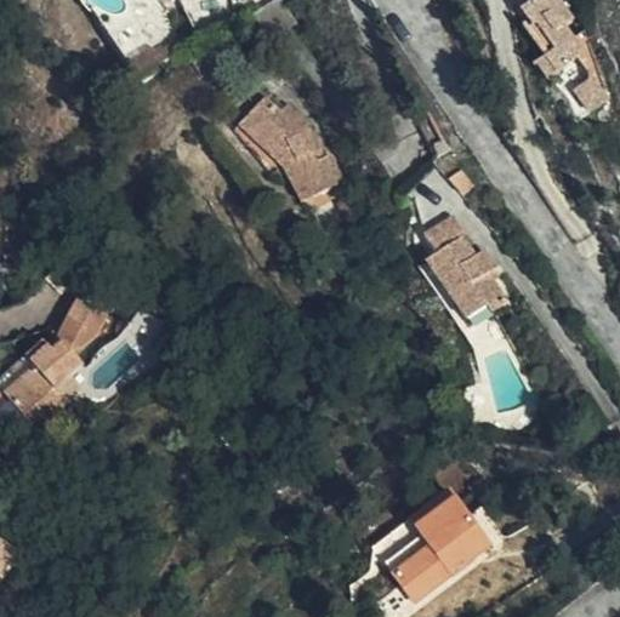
[(590,109),(606,97),(582,29),(573,36),(564,24),(570,17),(556,0),(530,0),(519,9),(533,27),(525,32),(544,55),(535,61),(547,78),(575,57),(586,72),(585,80),(574,90),(590,109)]
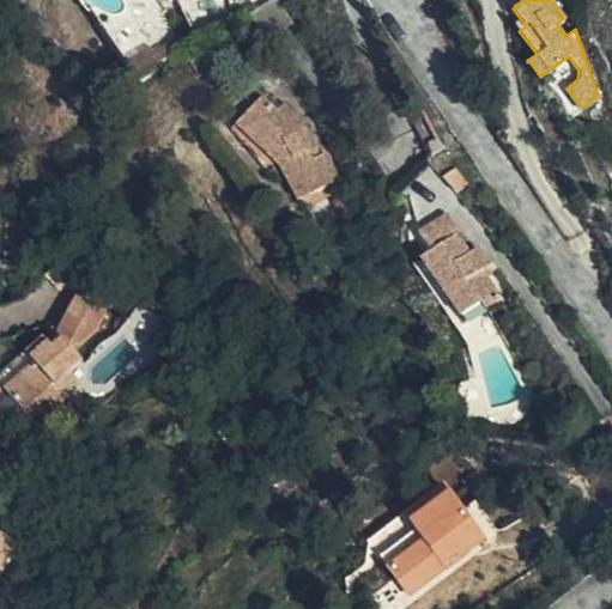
[(262,95),(235,122),(278,163),(280,164),(297,198),(338,176),(325,150),(321,152),(313,157),(297,129),(306,125),(284,102),(276,108),(262,95)]
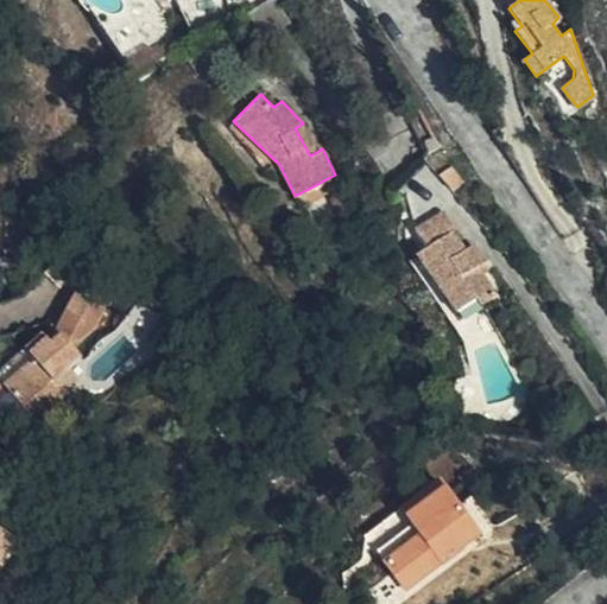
[(409,113),(424,141),(432,137),(417,108),(409,113)]
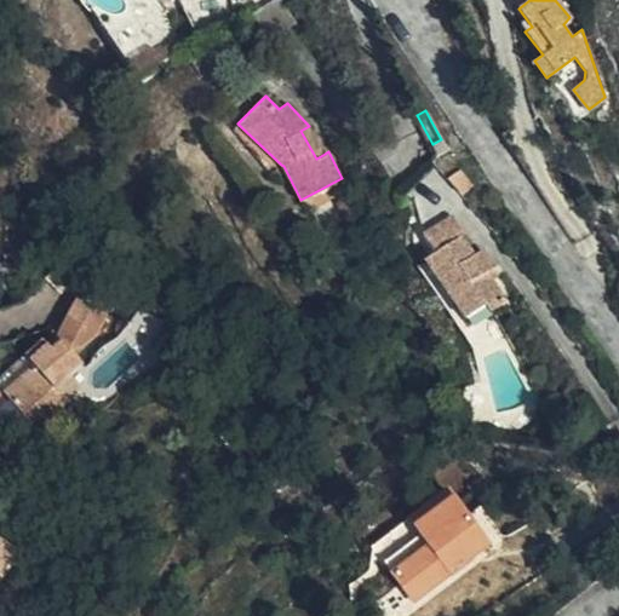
[(281,165),(238,124),(231,128),(271,172),(281,165)]
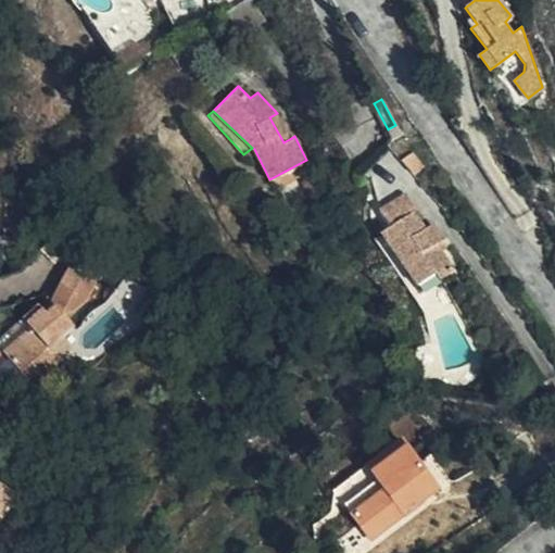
[(291,138),(277,113),(269,117),(284,142),(291,138)]
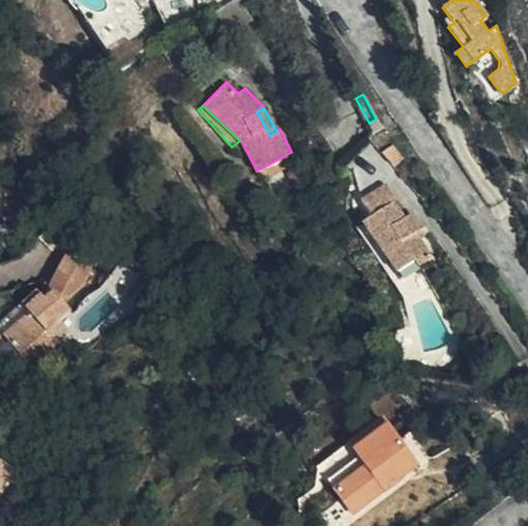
[(381,128),(380,126),(376,119),(369,123),(373,132),(381,128)]
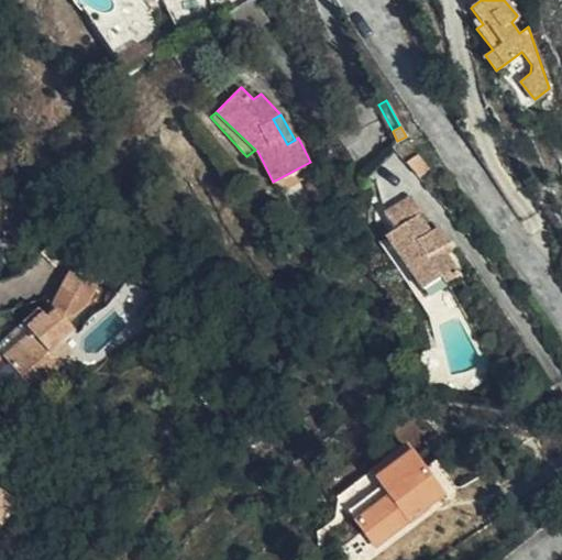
[(427,168),(417,153),(407,160),(417,176),(427,168)]
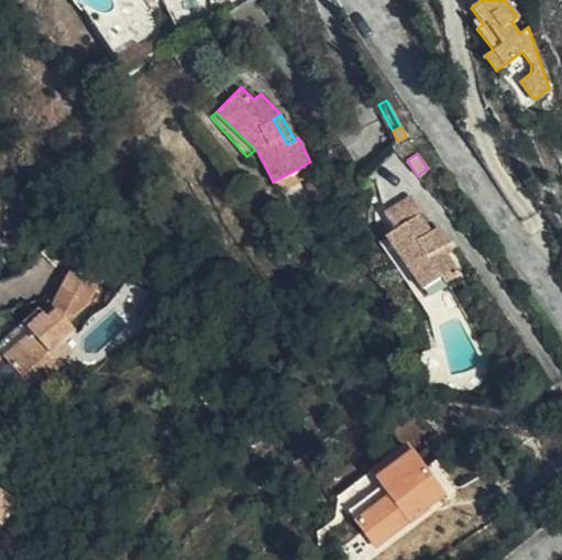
[(324,196),(317,178),(308,182),(316,199),(324,196)]
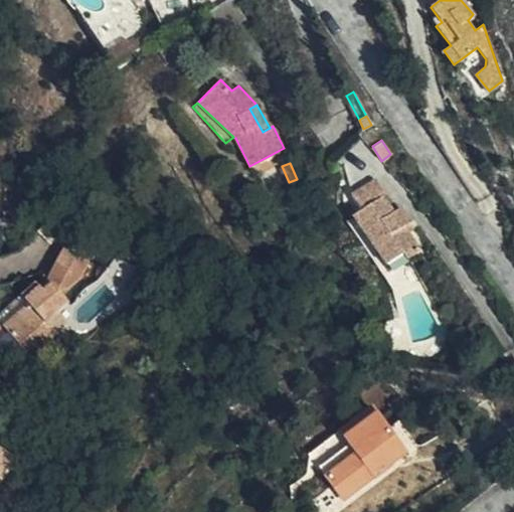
[(389,270),(419,248),(403,225),(409,220),(399,206),(393,209),(382,196),(384,193),(373,178),(351,194),(361,210),(353,215),(389,270)]
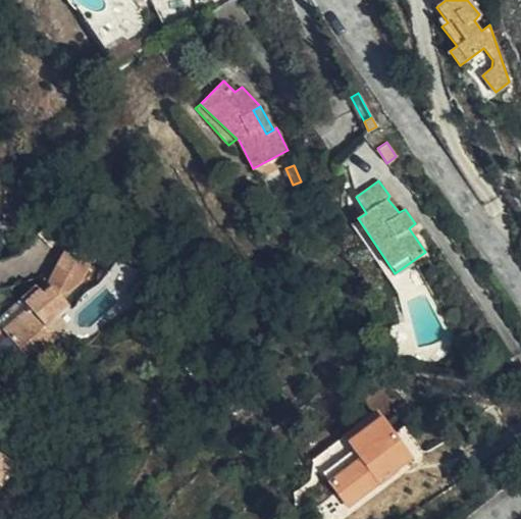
[(81,281),(90,263),(63,250),(49,280),(39,290),(36,284),(20,297),(28,307),(2,329),(29,360),(55,336),(46,324),(68,305),(62,296),(81,281)]
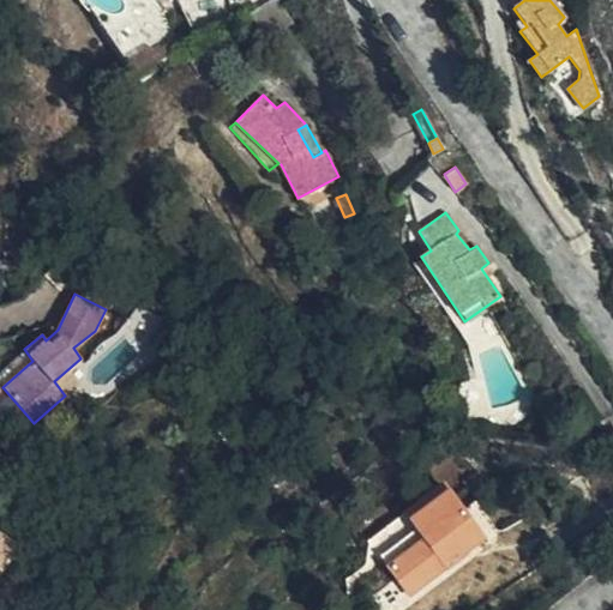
[(448,490),(463,511),(475,500),(461,481),(448,490)]
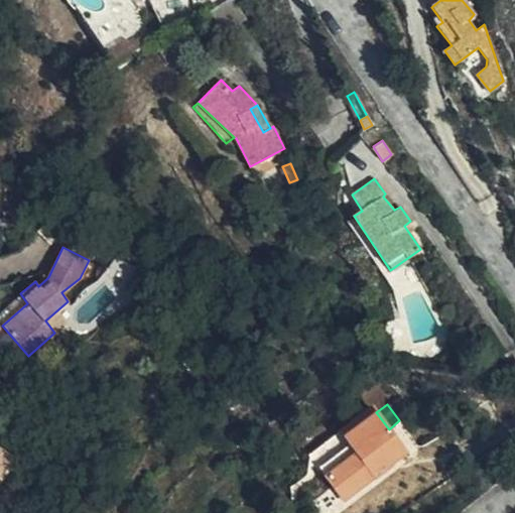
[(405,452),(389,429),(376,412),(372,406),(341,430),(351,442),(319,467),(345,499),(375,477),(377,475),(375,472),(382,466),(385,468),(392,462),(405,452)]
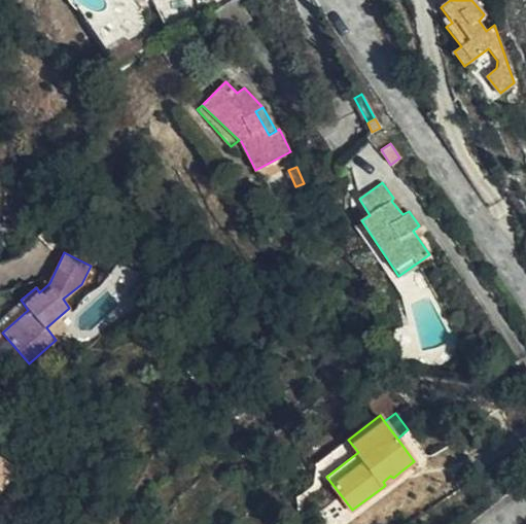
[(408,429),(397,439),(414,461),(426,452),(408,429)]
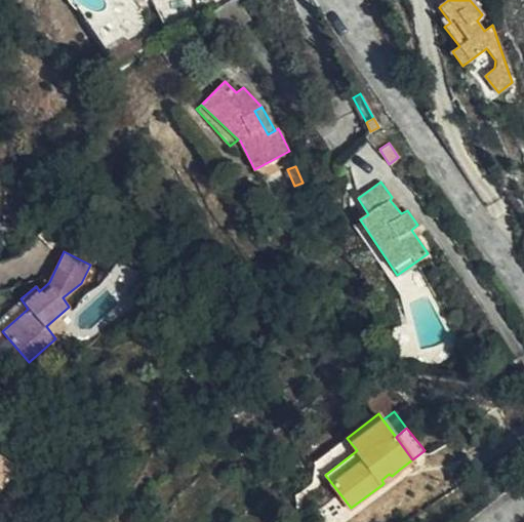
[(0,477),(11,463),(0,454),(0,477)]
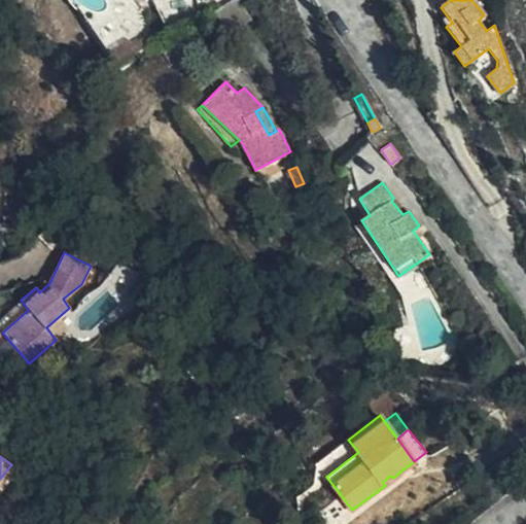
[(410,482),(400,472),(393,478),(390,476),(383,482),(385,485),(383,487),(390,496),(410,482)]
